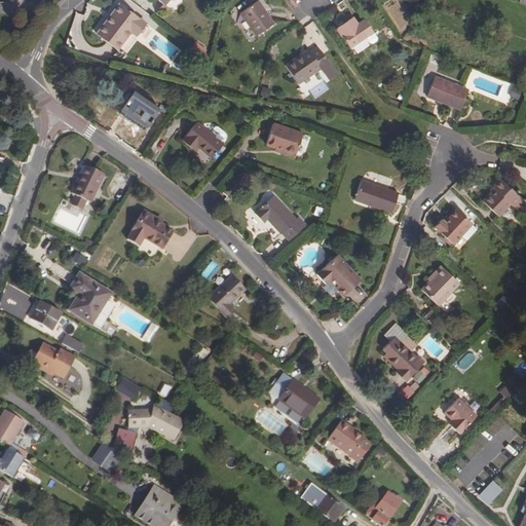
[(258,1),(240,13),(256,36),(273,24),(258,1)]
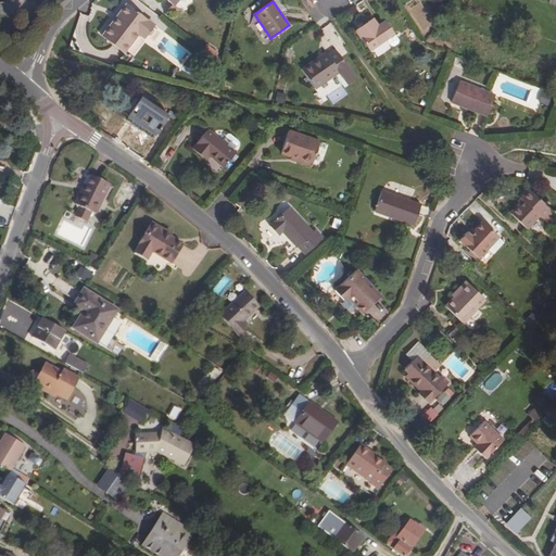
[(153,24),(127,3),(102,37),(123,52),(138,33),(143,36),(153,24)]
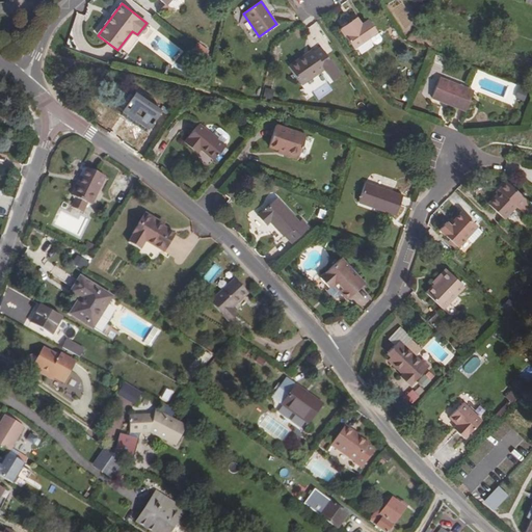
[(362,25),(357,19),(353,22),(352,20),(341,28),(353,48),(367,38),(377,31),(369,20),(362,25)]
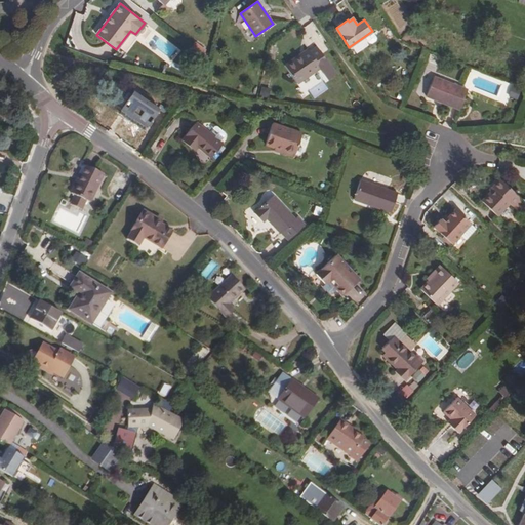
[(376,37),(372,31),(362,38),(367,44),(369,44),(375,40),(376,37)]
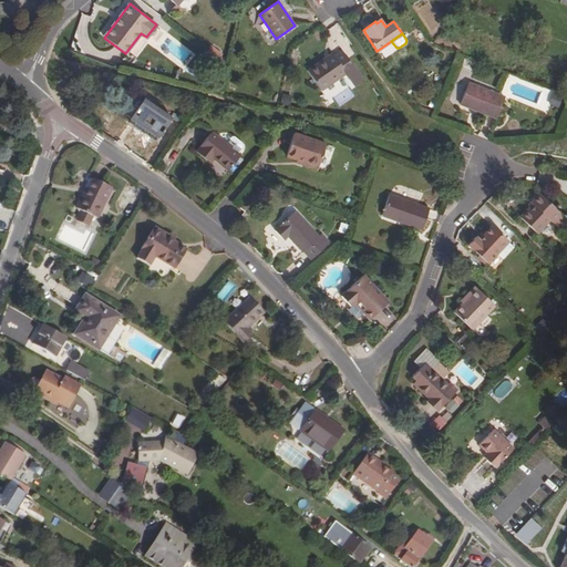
[(334,55),(328,60),(326,58),(307,71),(321,91),(346,73),(347,75),(356,70),(342,50),(334,55)]
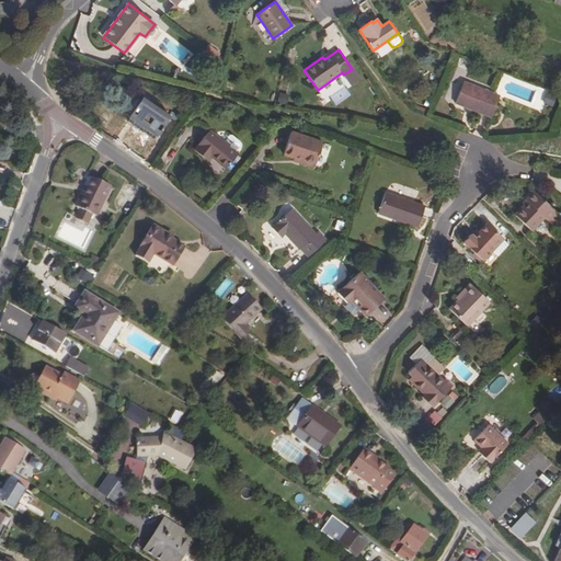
[(464,82),(455,103),(491,117),(500,96),(464,82)]
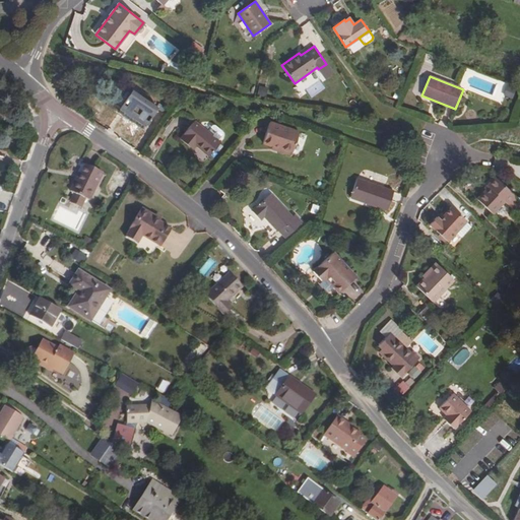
[(145,126),(156,108),(132,90),(123,85),(113,100),(121,106),(136,117),(135,118),(145,126)]
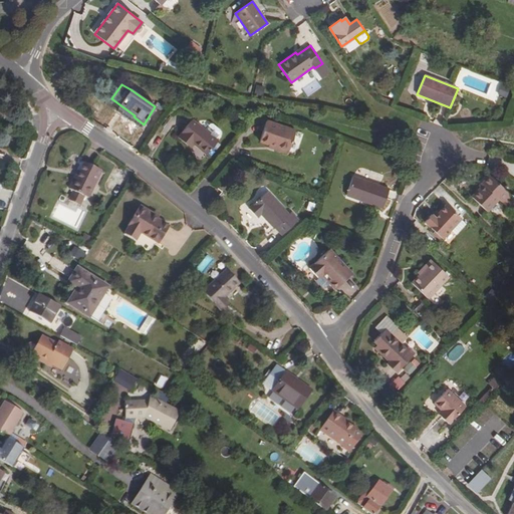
[(500,85),(498,96),(507,97),(509,87),(500,85)]
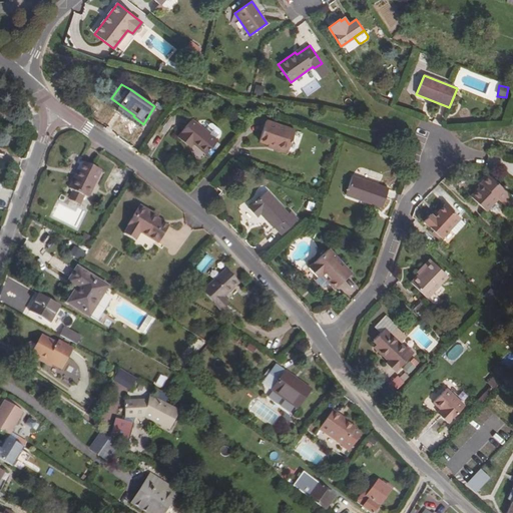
[(154,106),(163,112),(165,108),(156,102),(154,106)]
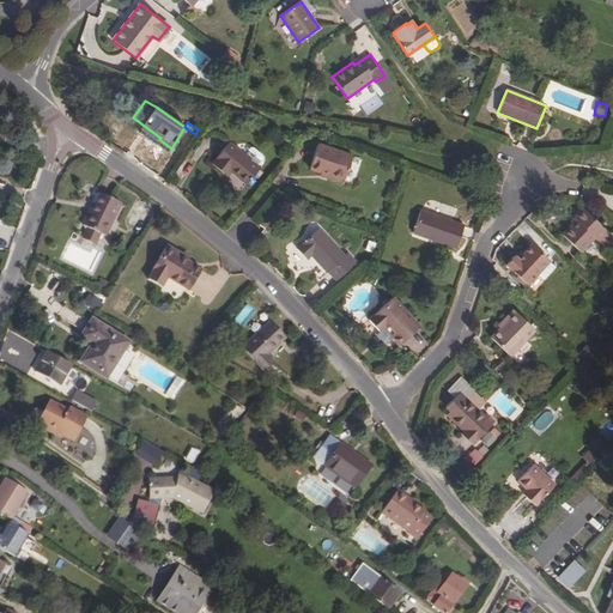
[(141,127),(159,139),(161,138),(143,125),(141,127)]
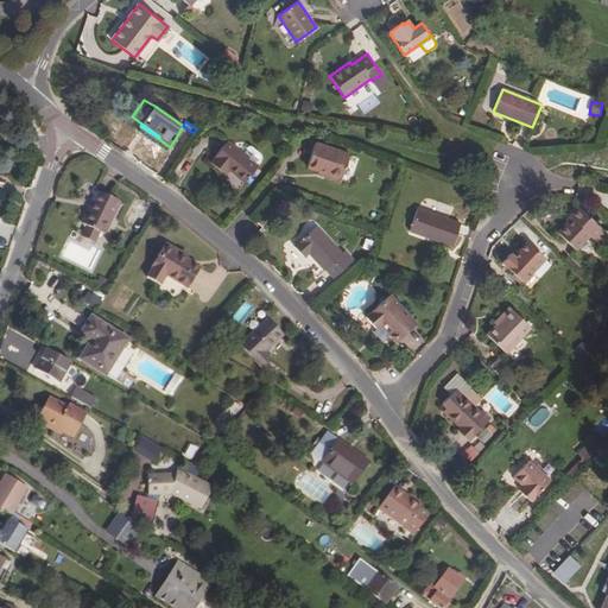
[(220,171),(223,166),(245,183),(258,166),(254,164),(260,157),(260,153),(251,146),(248,146),(242,154),(227,141),(210,163),(220,171)]
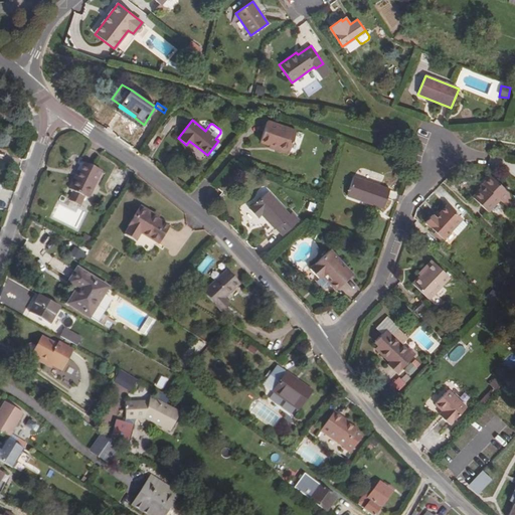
[(296,130),(268,121),(261,142),(275,147),(275,149),(289,154),(296,130)]
